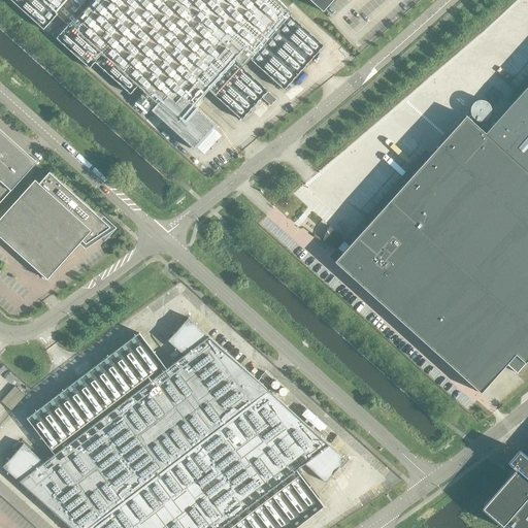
[(10,0),(43,30),(57,15),(58,14),(56,12),(66,0),(10,0)]
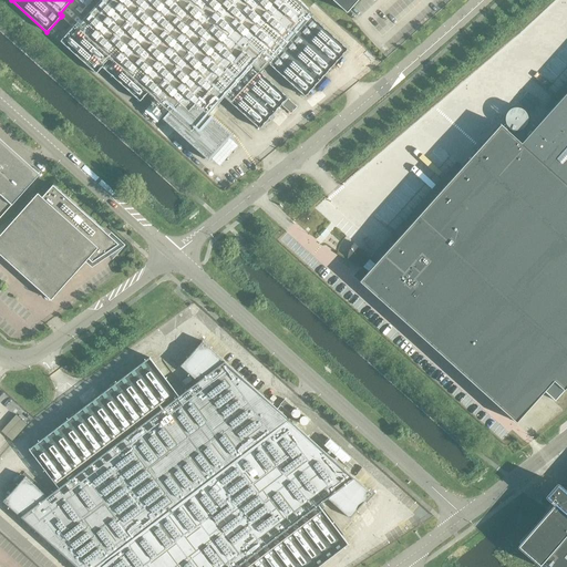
[(101,0),(71,0),(60,13),(62,16),(61,17),(73,27),(75,29),(101,0)]
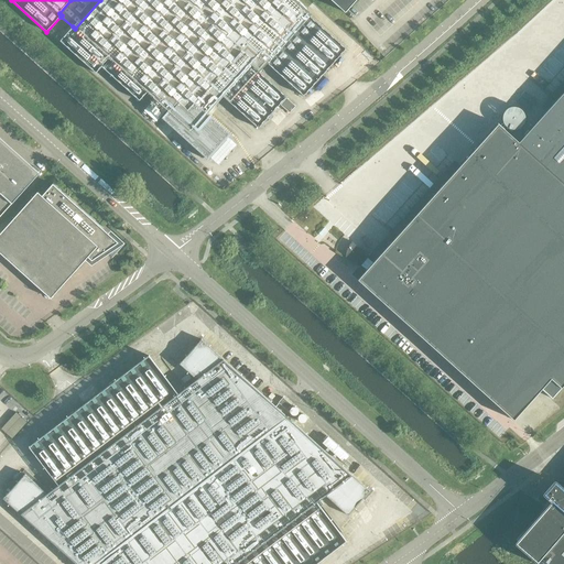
[(73,26),(60,41),(96,73),(101,66),(139,100),(148,90),(167,109),(172,112),(164,120),(180,134),(181,134),(195,148),(199,145),(209,161),(231,136),(207,114),(221,98),(223,96),(258,128),(286,97),(259,73),(267,63),(303,96),(346,49),(310,15),(311,14),(294,0),(100,0),(75,29),(73,26)]
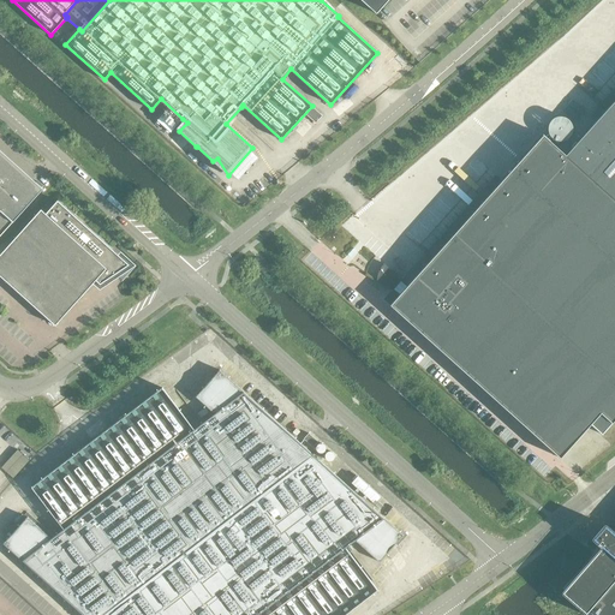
[(360,0),(375,12),(386,0),(360,0)]
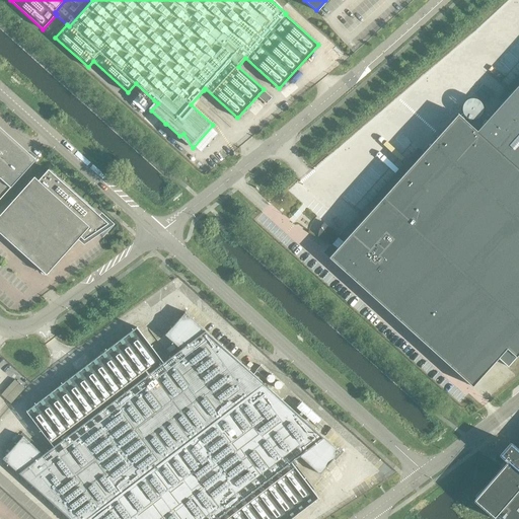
[(458,114),(347,238),(342,233),(339,235),(323,222),(321,226),(319,231),(318,236),(331,245),(329,247),(334,251),(329,257),(472,386),(499,358),(508,367),(518,354),(518,84),(477,131),(458,114)]
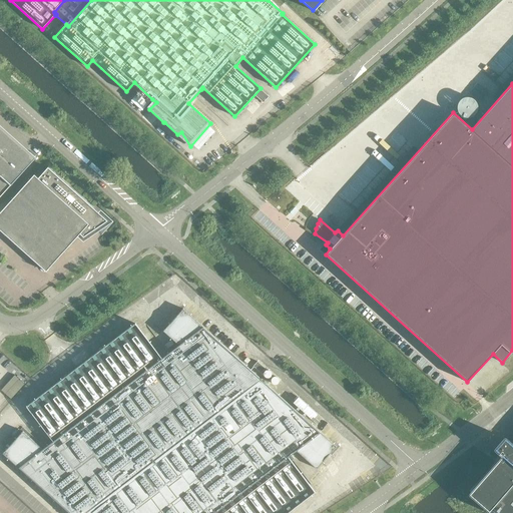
[(254,95),(263,102),(269,96),(261,89),(254,95)]
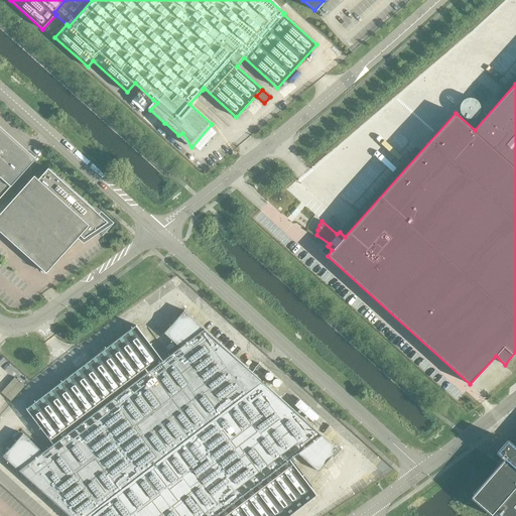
[(141,91),(132,101),(142,111),(152,101),(141,91)]
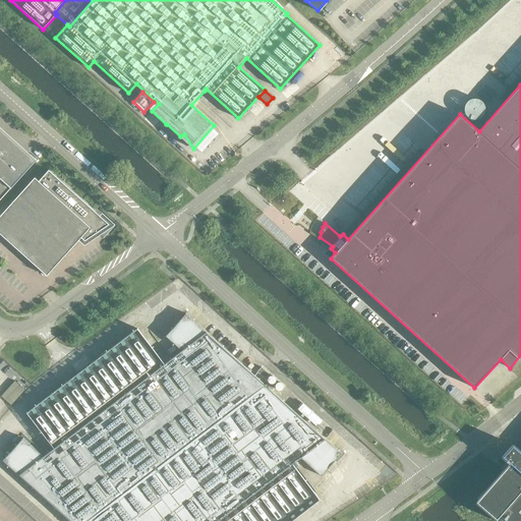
[(463,106),(464,114),(470,120),(479,119),(485,113),(484,104),(478,98),(469,99),(463,106)]
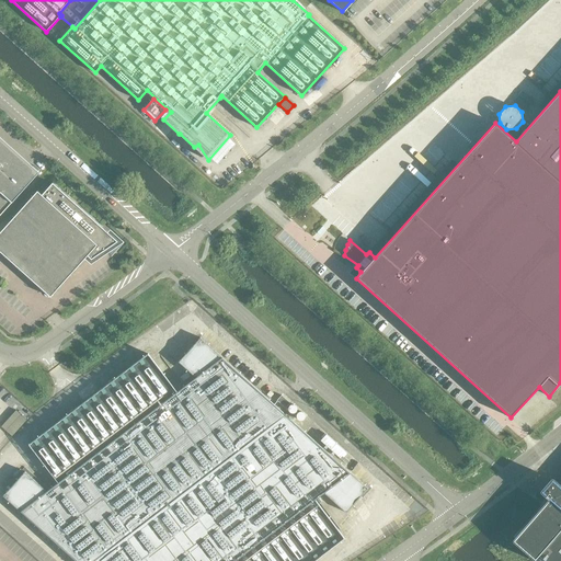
[(0,142),(0,215),(36,175),(0,142)]
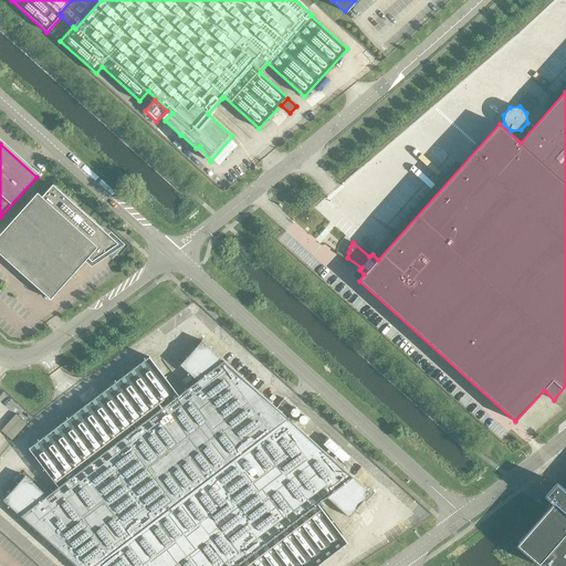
[(0,234),(0,254),(51,300),(87,259),(92,262),(109,250),(111,252),(116,250),(114,248),(118,243),(53,185),(42,197),(38,194),(0,234)]
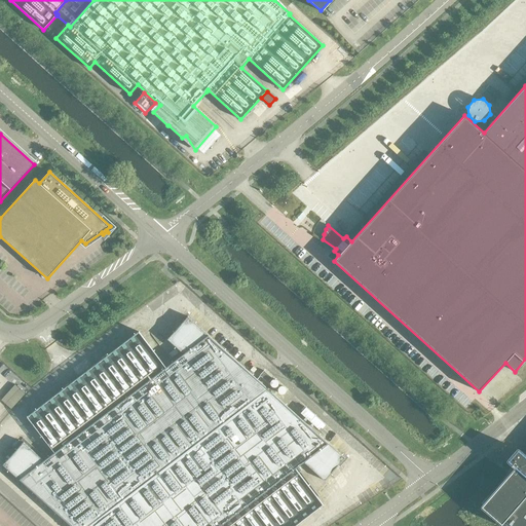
[(22,441),(1,464),(27,487),(27,486),(71,525),(293,525),(323,504),(295,468),(304,462),(324,481),(325,480),(344,458),(320,435),(320,436),(271,392),(272,391),(270,390),(270,391),(268,389),(269,389),(267,388),(217,343),(188,316),(168,338),(185,352),(165,367),(139,332),(27,416),(53,451),(42,459),(22,441)]
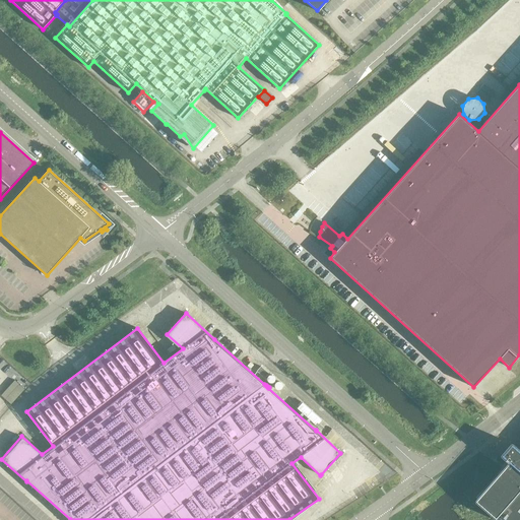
[(519,519),(519,451),(511,443),(506,449),(504,449),(503,449),(502,451),(503,452),(501,455),(509,462),(478,497),(506,519),(519,519)]
